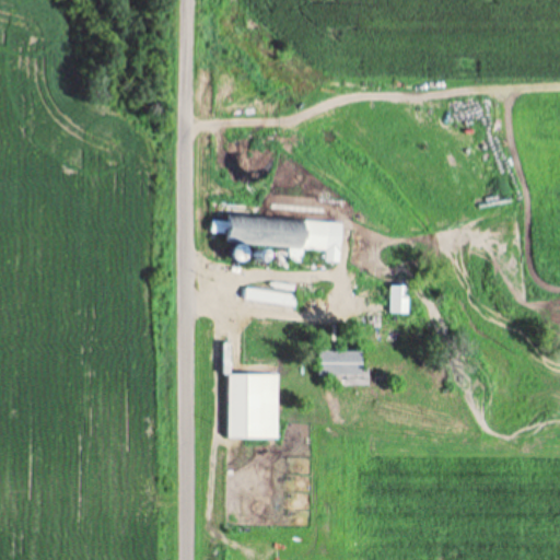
[(342,222),(229,217),(229,222),(212,222),(212,234),(228,235),(225,259),(267,261),(268,248),(301,251),(300,265),(340,267),(342,222)]
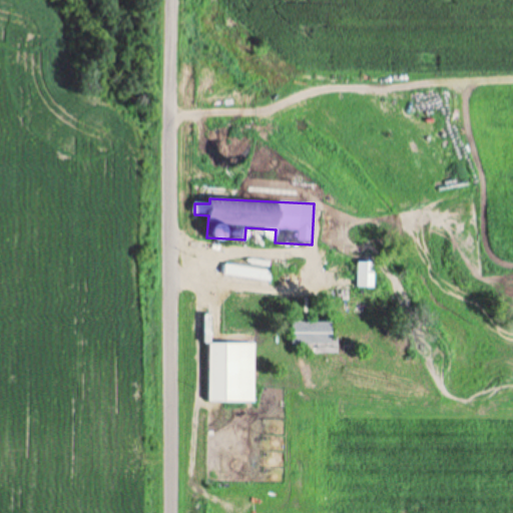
[(357,288),(374,288),(374,262),(357,262),(357,288)]
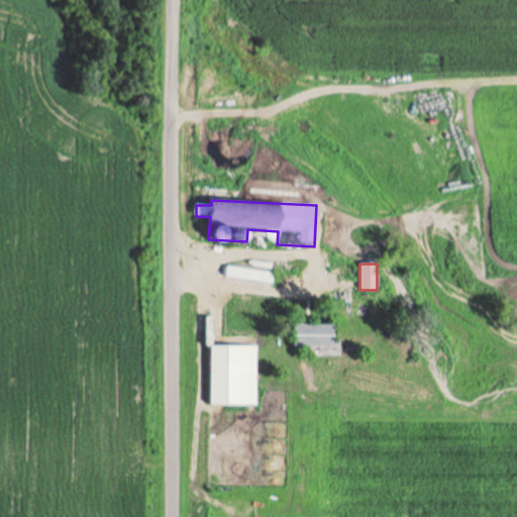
[(334,347),(334,324),(294,324),(294,347),(334,347)]
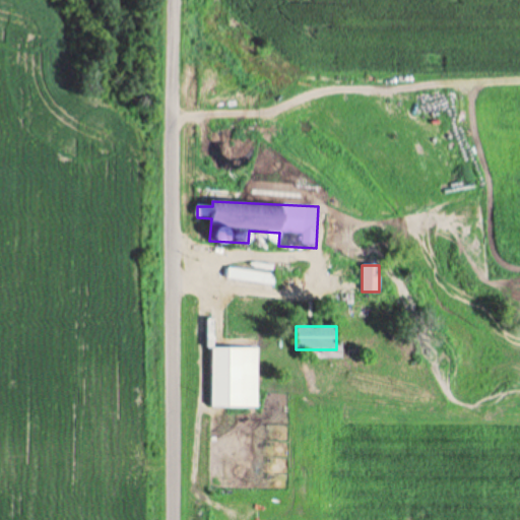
[(211,407),(243,407),(243,347),(211,348),(211,407)]
